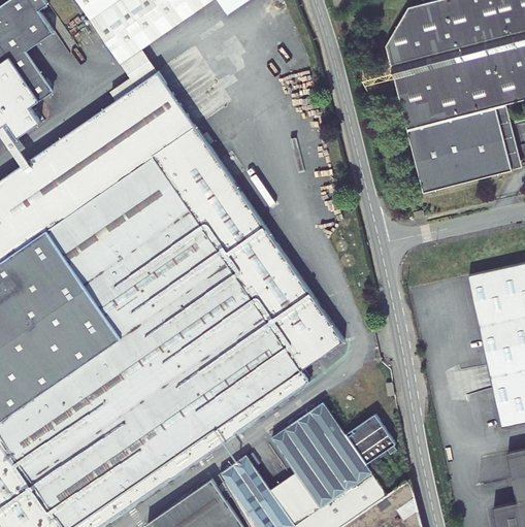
[(6,0),(0,4),(0,132),(2,135),(10,129),(18,140),(20,142),(44,125),(34,109),(58,93),(30,53),(55,35),(40,14),(48,8),(43,0),(6,0)]
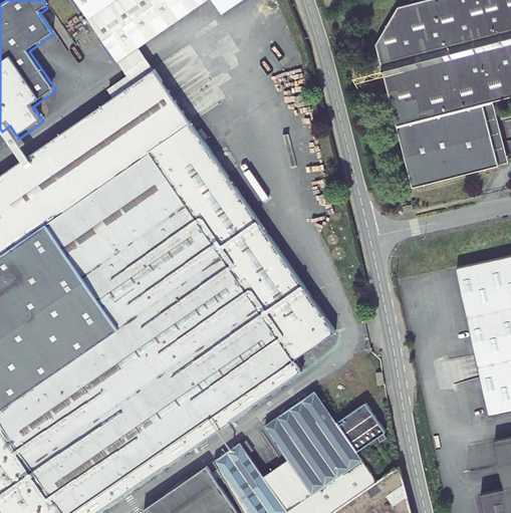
[(72,0),(118,66),(139,52),(214,0),(72,0)]
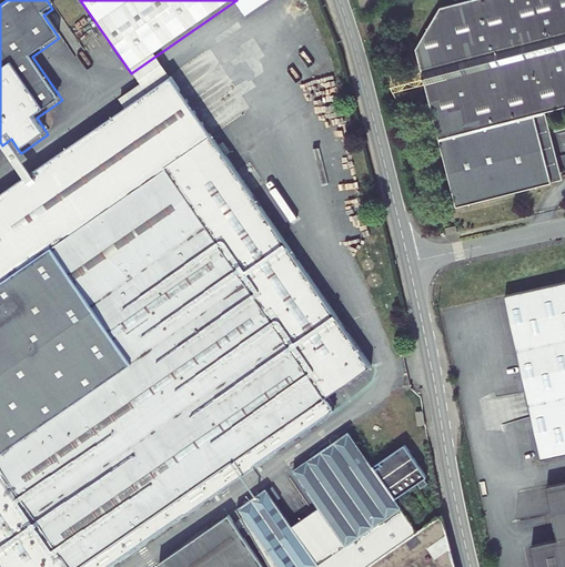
[(412,50),(451,206),(547,182),(530,114),(564,104),(564,0),(471,0),(434,10),(412,50)]
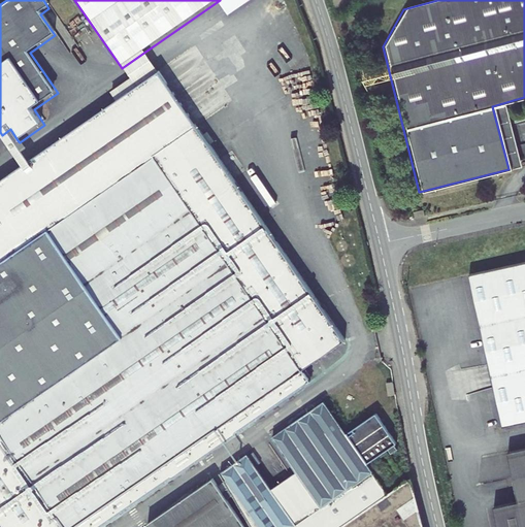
[(158,74),(142,54),(122,68),(129,78),(109,92),(118,102),(158,74)]
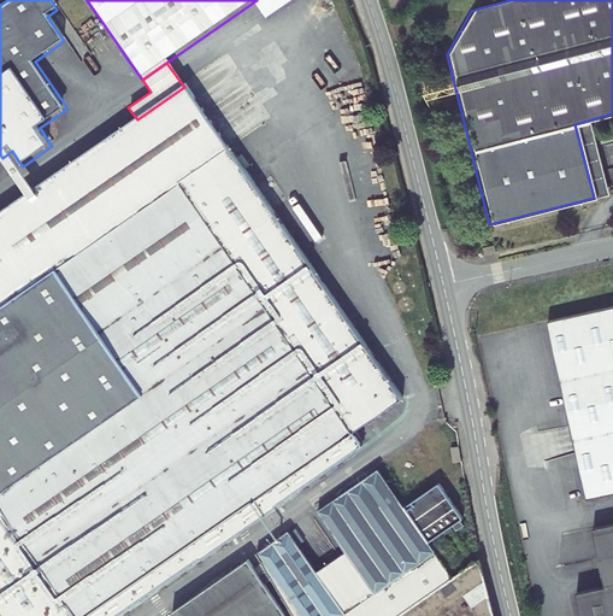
[(400,398),(224,145),(184,87),(137,119),(37,188),(36,191),(28,195),(0,215),(0,615),(117,615),(363,444),(354,430),(400,398)]
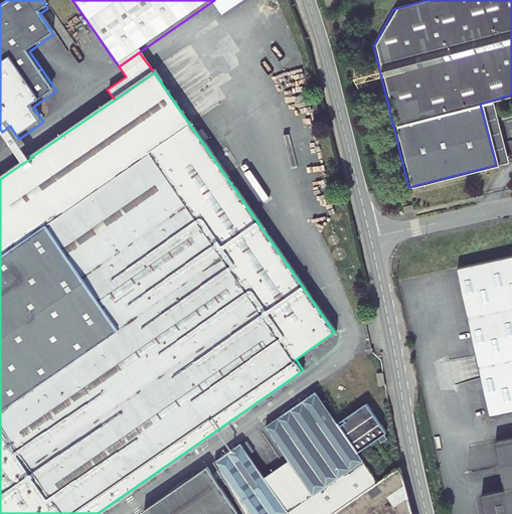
[(10,126),(2,132),(8,142),(17,137),(10,126)]
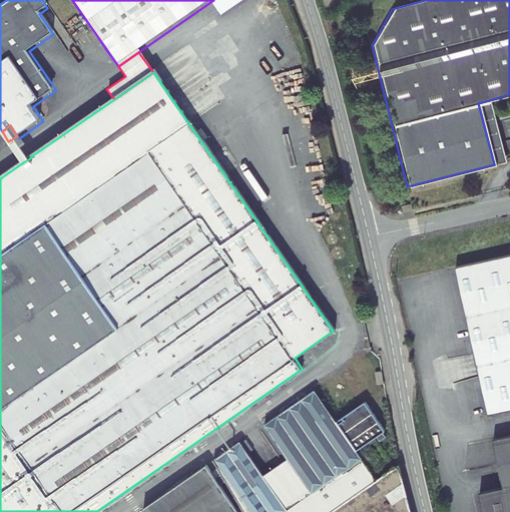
[(17,136),(8,141),(14,149),(22,144),(19,138),(17,136)]
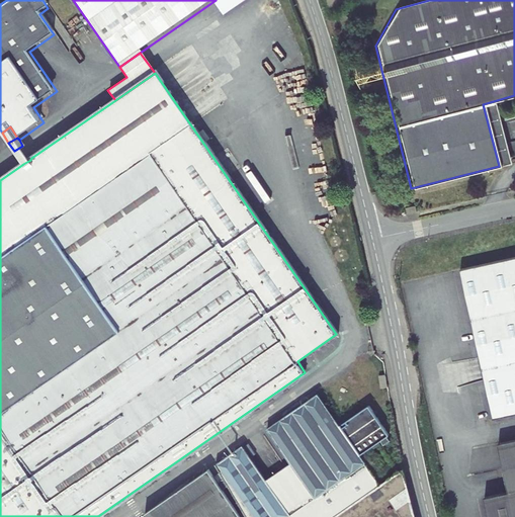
[(31,158),(19,140),(22,146),(14,151),(23,164),(30,160),(31,158)]
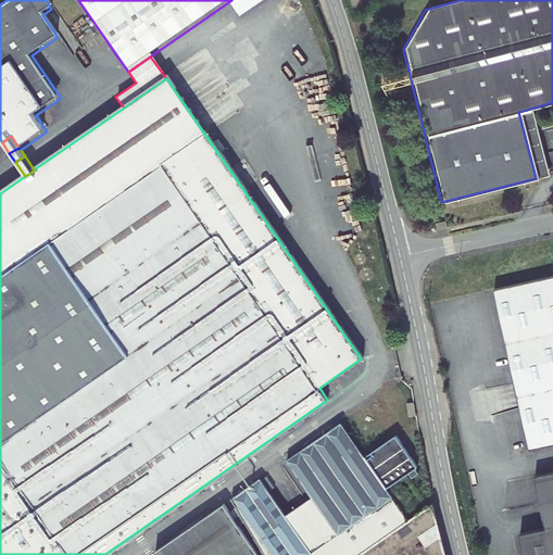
[(552,276),(491,290),(528,451),(552,445),(552,276)]
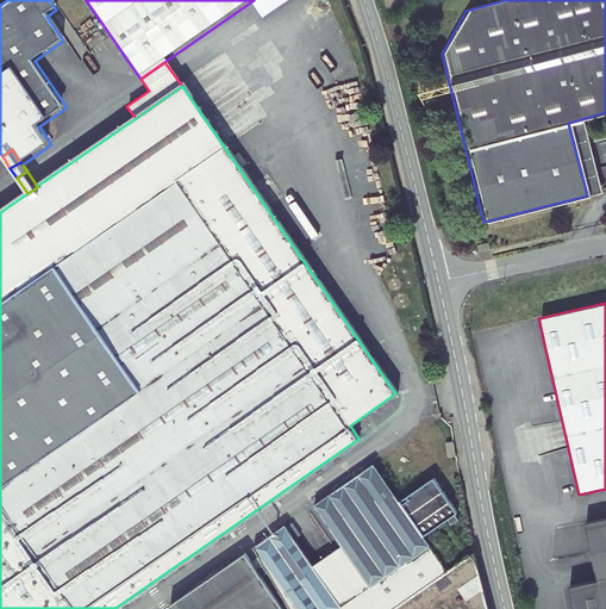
[(451,440),(443,441),(445,455),(453,454),(451,440)]
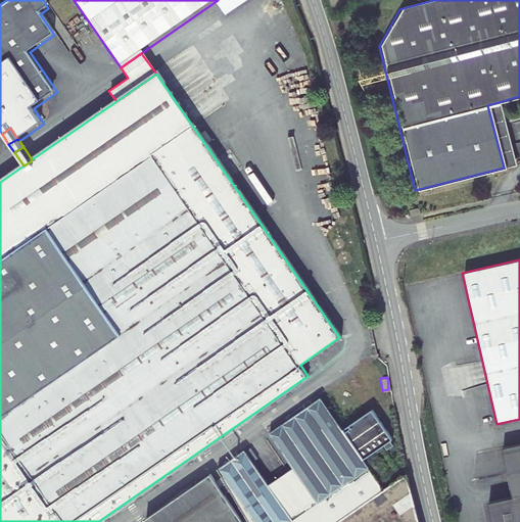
[(222,477),(230,490),(247,521),(418,521),(406,473),(383,488),(362,459),(382,444),(385,448),(392,443),(389,439),(392,436),(372,407),(341,428),(320,397),(269,433),(293,468),(269,485),(244,449),(218,468),(222,477)]
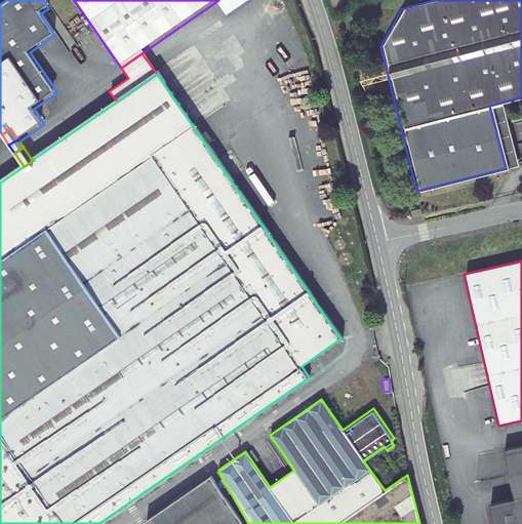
[(494,523),(521,523),(521,447),(504,452),(515,501),(491,507),(494,523)]
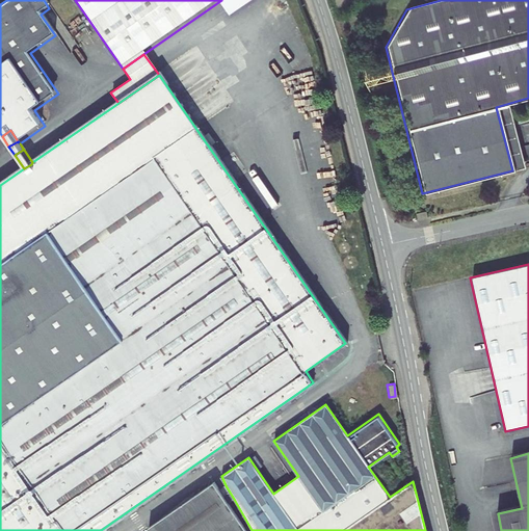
[(387,455),(377,461),(396,489),(405,483),(387,455)]
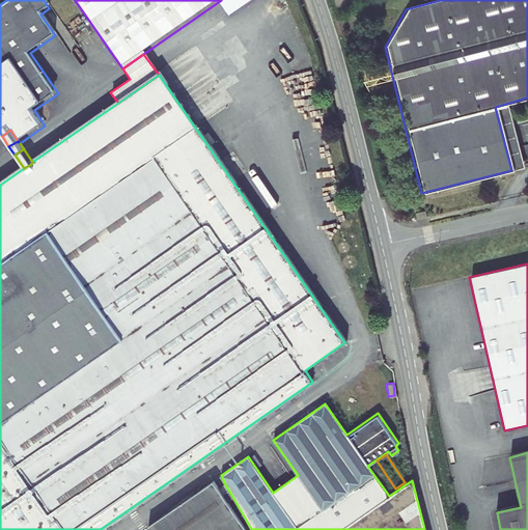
[(219,489),(214,480),(149,526),(151,529),(247,529),(228,502),(219,489)]
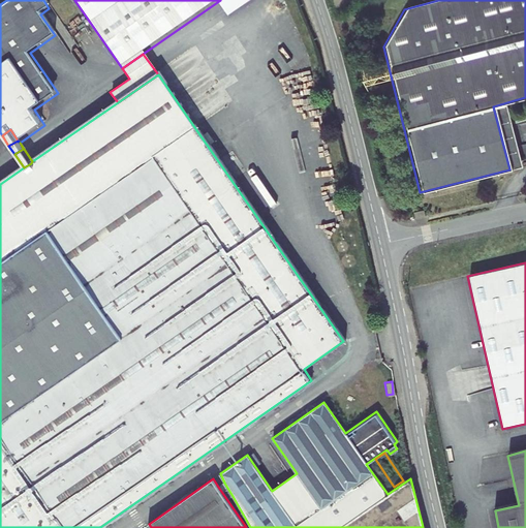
[(233,496),(224,483),(218,487),(227,500),(233,496)]
